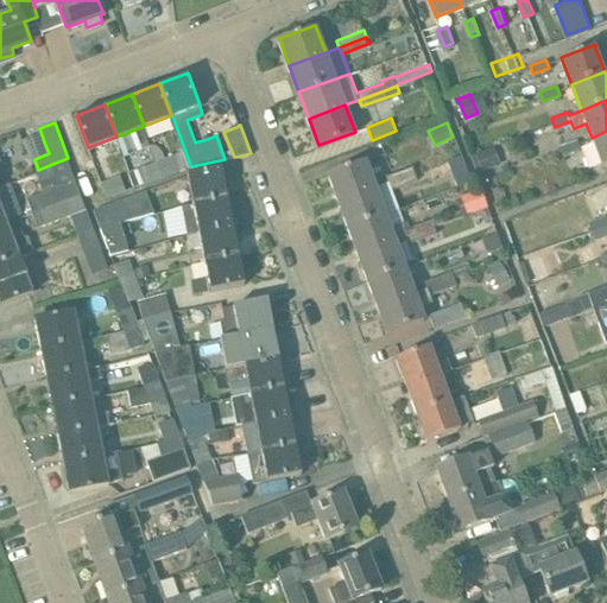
[(606,131),(592,138),(601,165),(606,163),(606,131)]
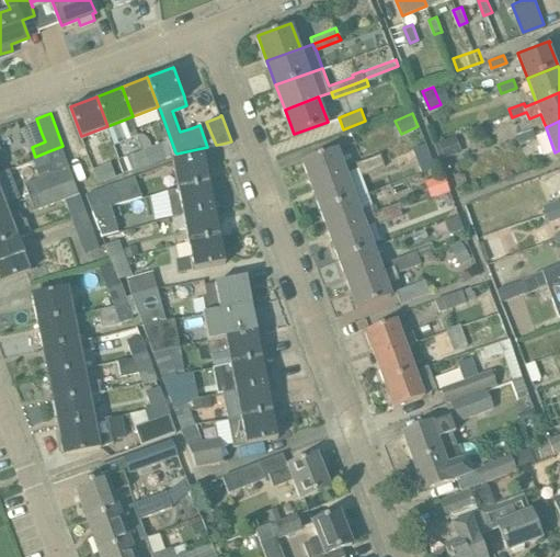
[(532,128),(516,134),(520,143),(535,137),(532,128)]
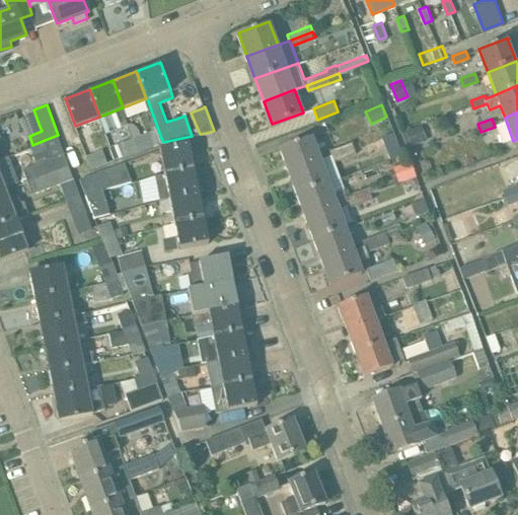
[(130,125),(139,149),(155,143),(162,140),(158,129),(141,135),(138,128),(137,127),(136,126),(134,124),(132,123),(131,123),(129,123),(130,125)]
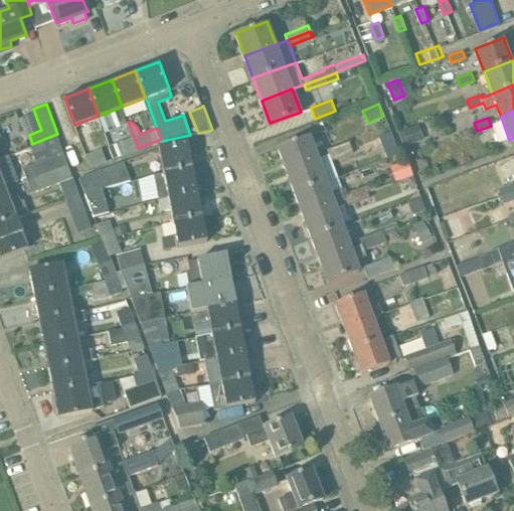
[(424,136),(418,123),(399,130),(405,144),(424,136)]
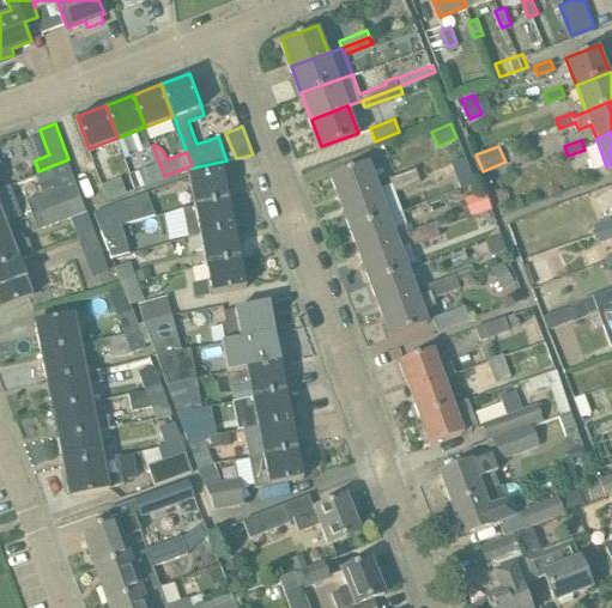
[(164,176),(153,147),(158,162),(140,169),(145,183),(164,176)]
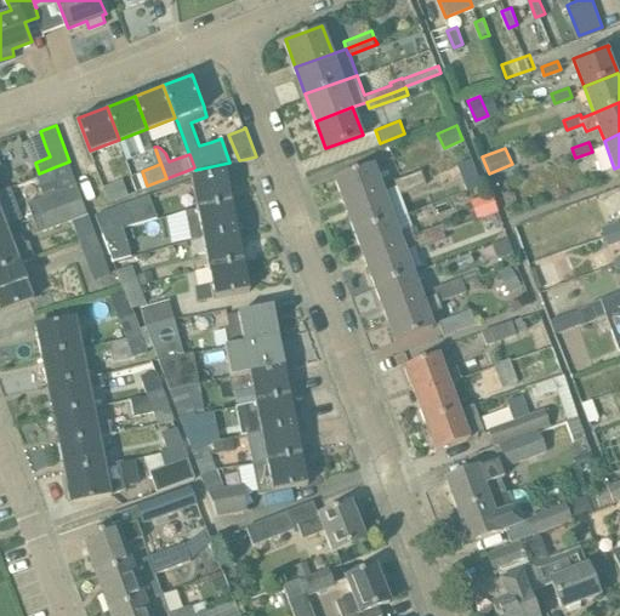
[(78,183),(69,161),(53,167),(62,189),(28,201),(33,216),(78,199),(73,184),(78,183)]
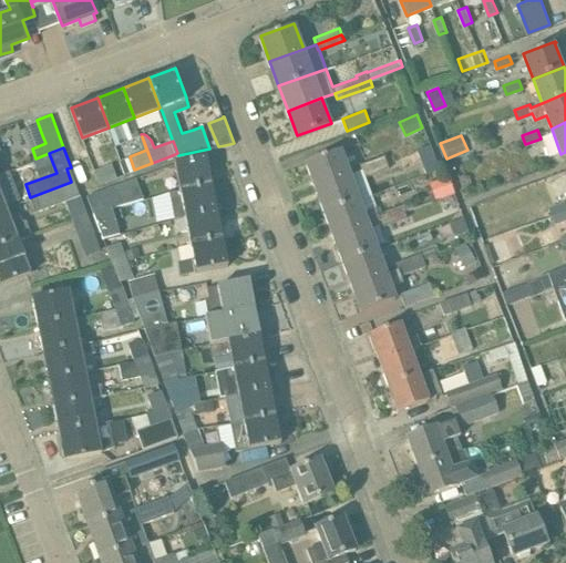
[(316,186),(347,174),(337,150),(306,161),(316,186)]
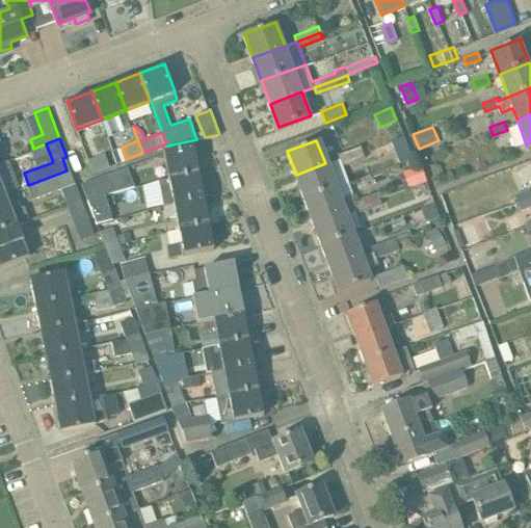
[(338,153),(340,158),(364,150),(361,143),(338,153)]
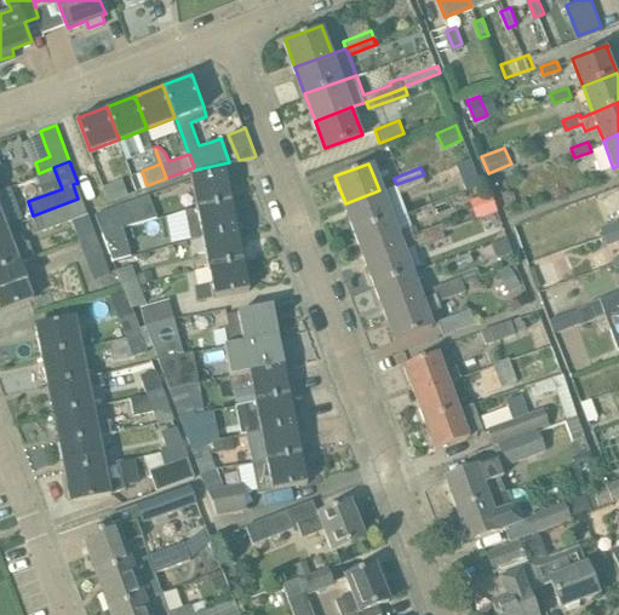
[(476,167),(462,173),(466,187),(481,182),(476,167)]
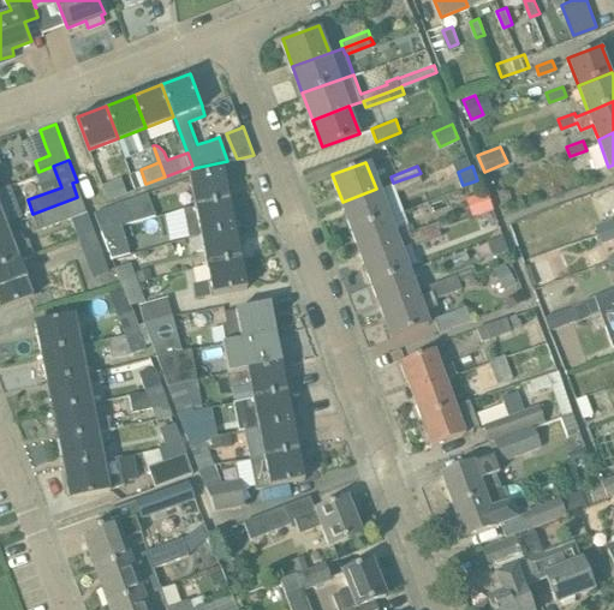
[(190,174),(196,204),(231,197),(225,167),(190,174)]
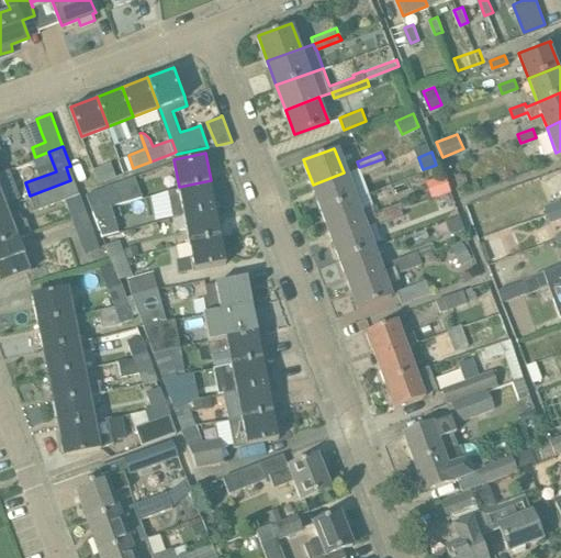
[(384,158),(359,167),(361,174),(386,164),(384,158)]
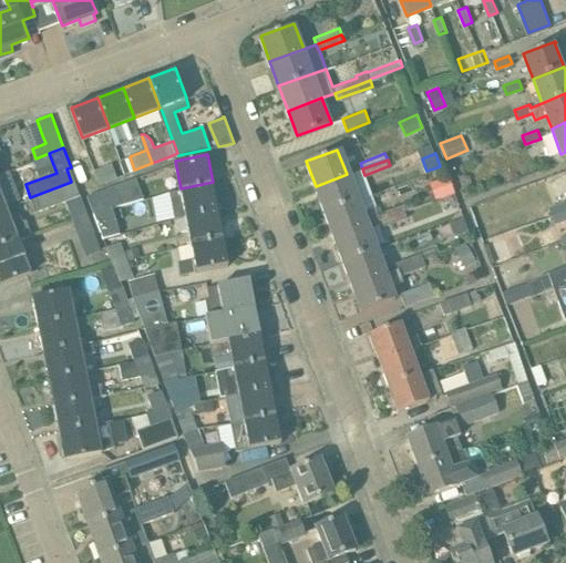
[(112,163),(95,170),(100,183),(117,176),(112,163)]
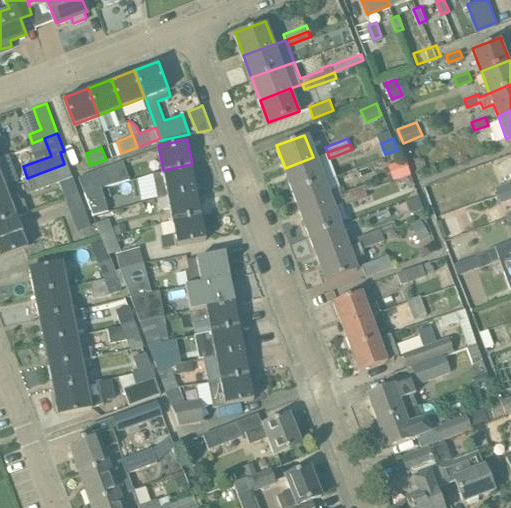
[(321,180),(313,157),(285,168),(293,190),(321,180)]
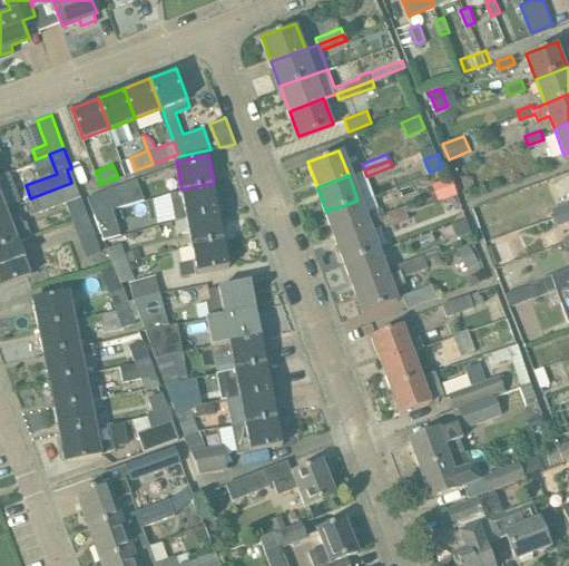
[(434,182),(440,198),(455,192),(451,176),(434,182)]
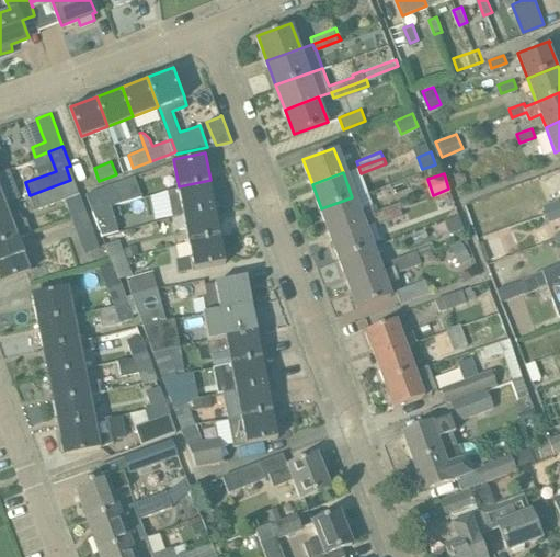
[(87,192),(93,209),(106,204),(120,201),(143,194),(135,174),(87,192)]
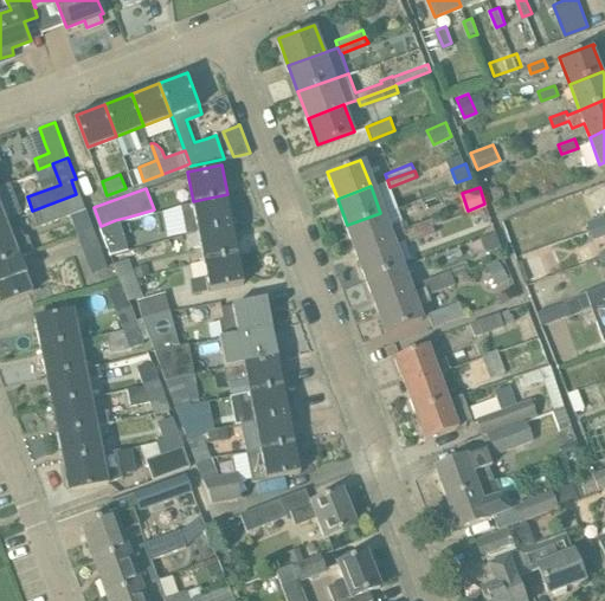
[(76,194),(32,211),(38,224),(71,212),(78,232),(94,226),(87,206),(82,207),(76,194)]
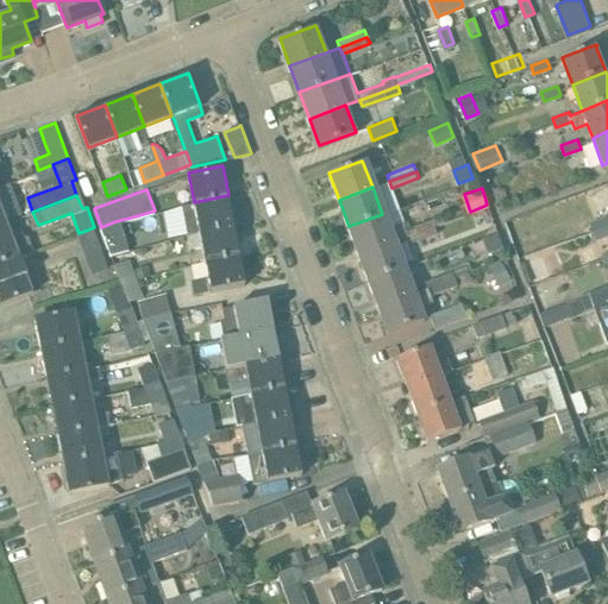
[(182,205),(188,233),(234,225),(229,195),(194,202),(182,205)]
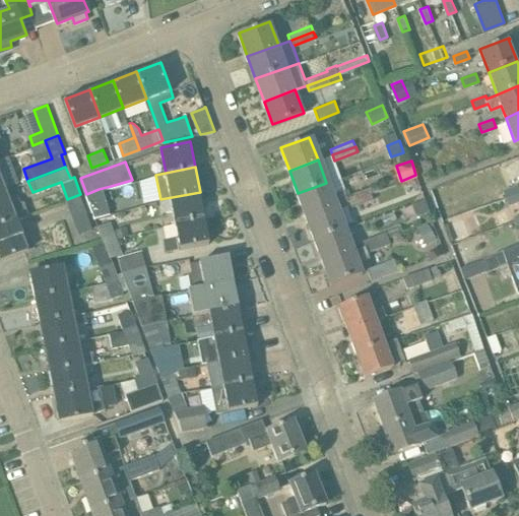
[(326,183),(298,193),(306,215),(334,205),(372,191),(380,188),(377,183),(346,194),(345,189),(330,195),(326,183)]
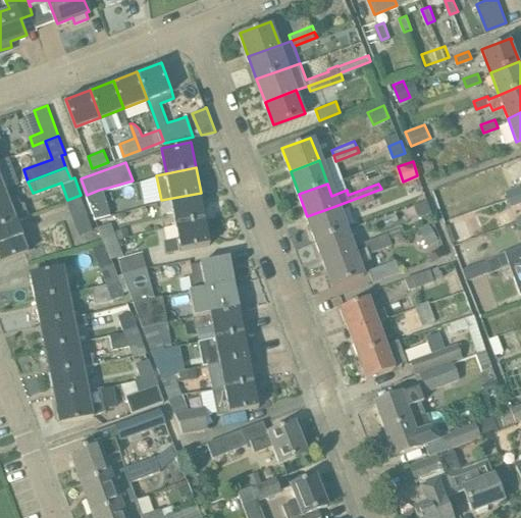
[(520,185),(506,190),(509,197),(520,192),(520,185)]
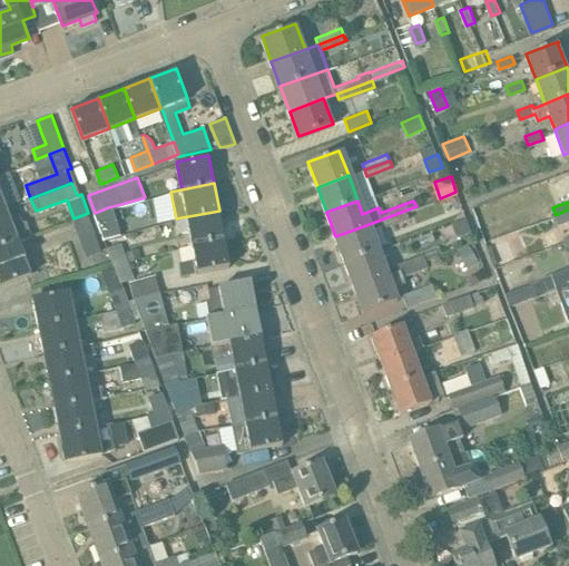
[(114,206),(95,213),(104,237),(121,233),(114,206)]
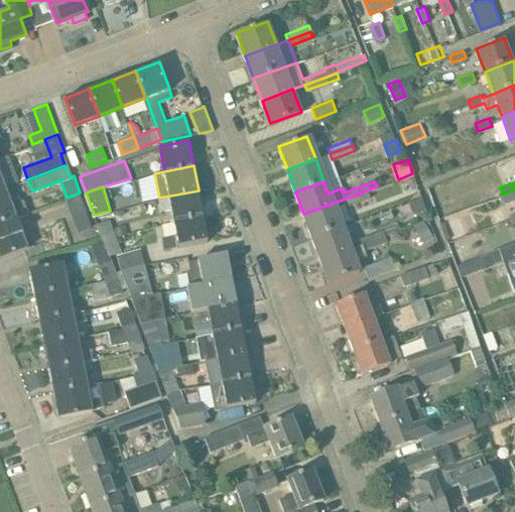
[(6,187),(0,188),(0,223),(17,217),(17,216),(29,211),(24,198),(21,199),(18,193),(9,196),(6,187)]
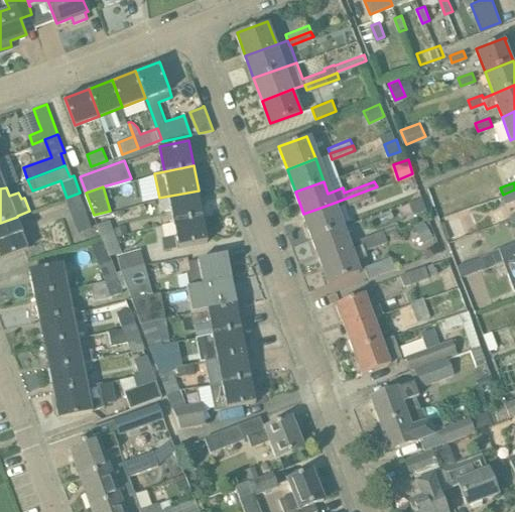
[(514,189),(503,195),(506,203),(514,199),(514,189)]
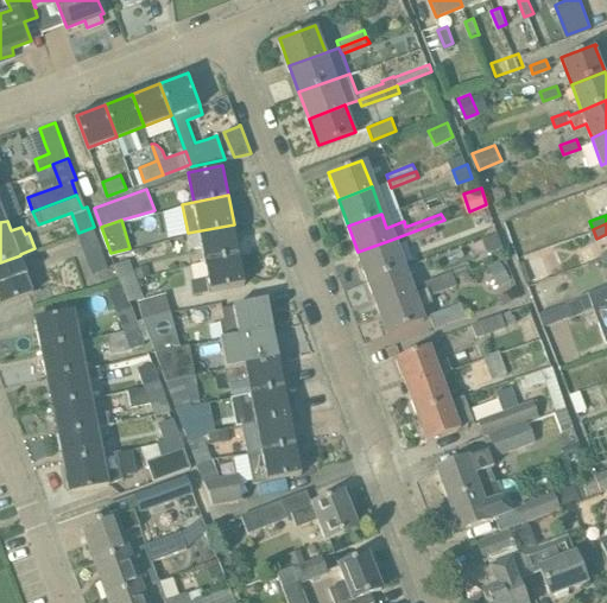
[(234,224),(188,233),(190,247),(202,245),(206,260),(239,253),(234,224)]
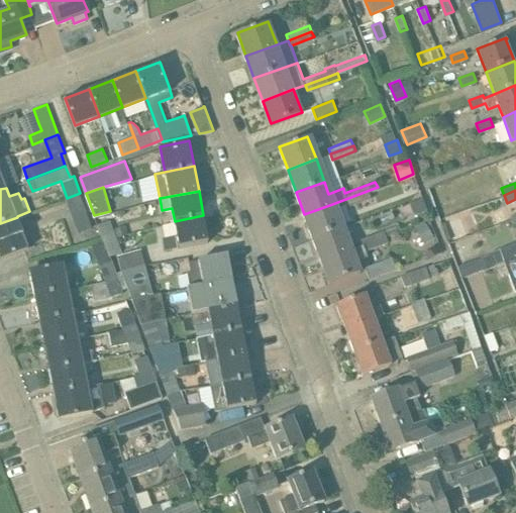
[(87,211),(80,193),(67,198),(74,216),(87,211)]
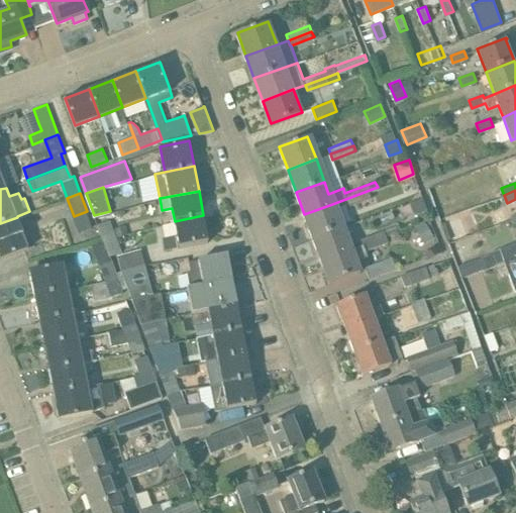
[(423,196),(410,201),(415,213),(428,208),(423,196)]
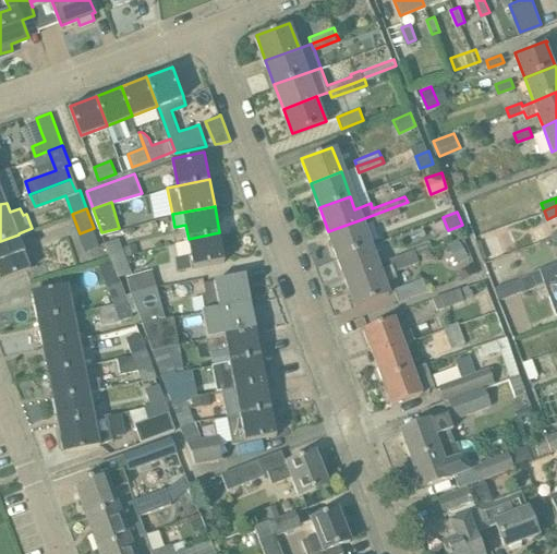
[(328,231),(338,256),(367,244),(359,220),(328,231)]
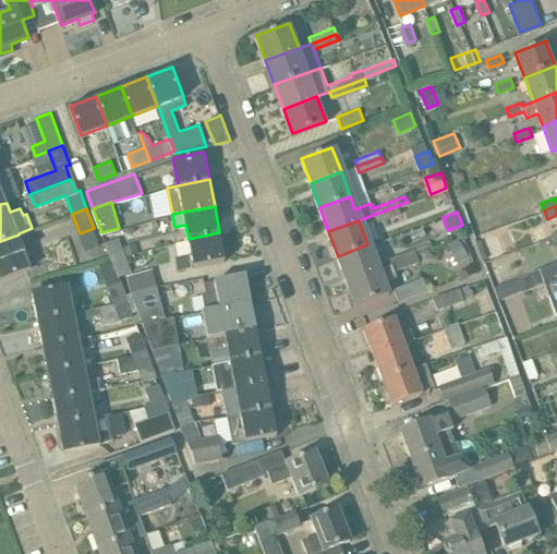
[(488,256),(512,251),(507,228),(483,235),(488,256)]
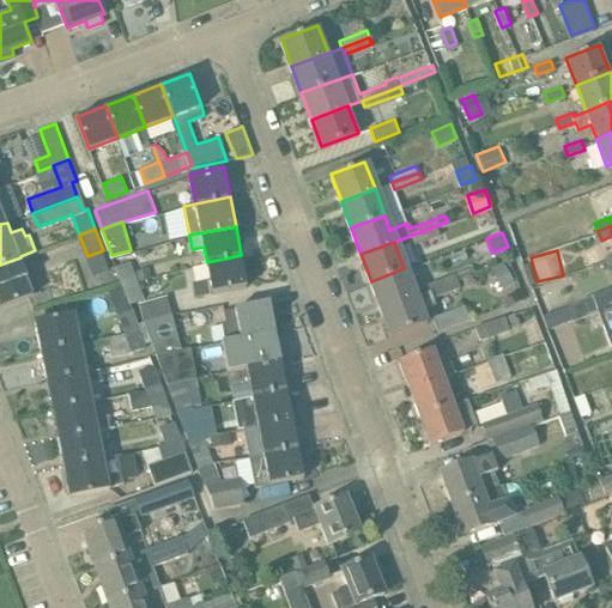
[(247,285),(241,255),(207,262),(210,275),(193,279),(197,295),(247,285)]
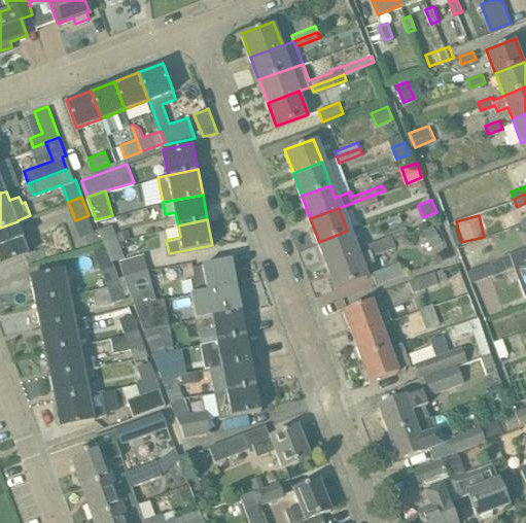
[(0,262),(29,251),(18,221),(0,228),(0,262)]
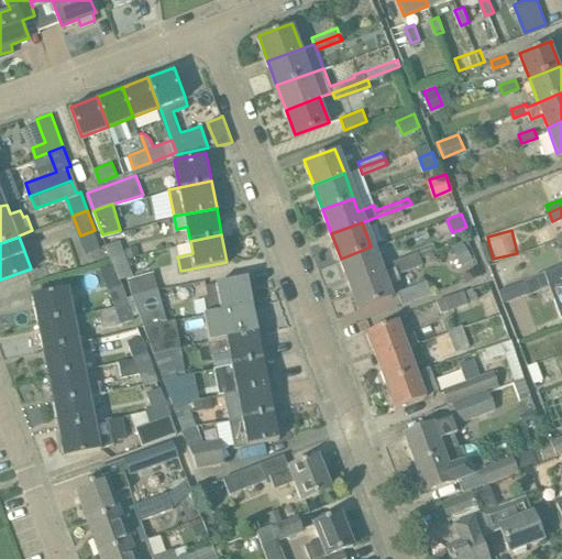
[(106,243),(111,256),(125,253),(119,239),(106,243)]
